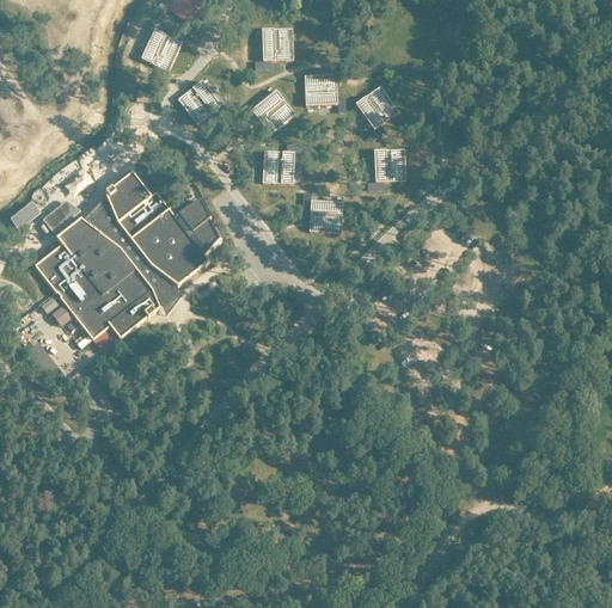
[(173,0),(169,6),(191,24),(206,7),(196,0),(173,0)]
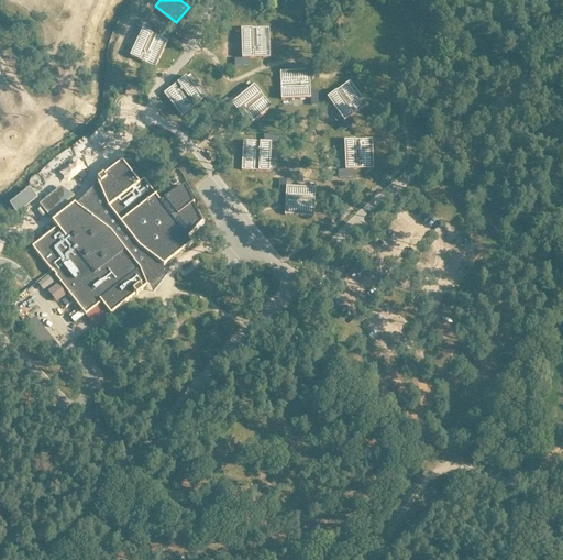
[(271,55),(269,25),(241,26),(242,56),(271,55)]
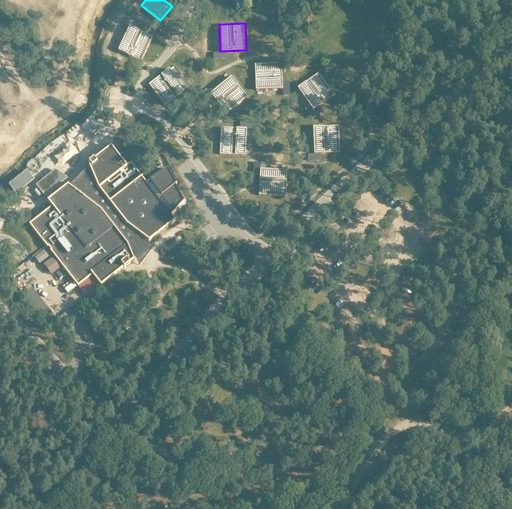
[(141,59),(153,35),(130,24),(118,49),(141,59)]
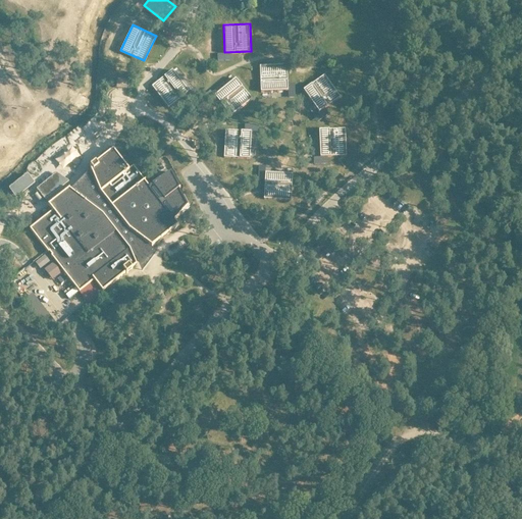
[(286,62),(260,63),(261,90),(288,89),(286,62)]
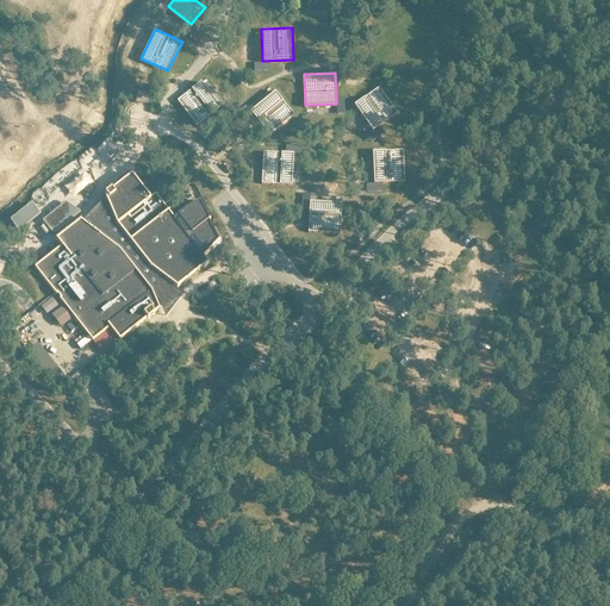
[(178,99),(197,124),(221,105),(201,80),(178,99)]
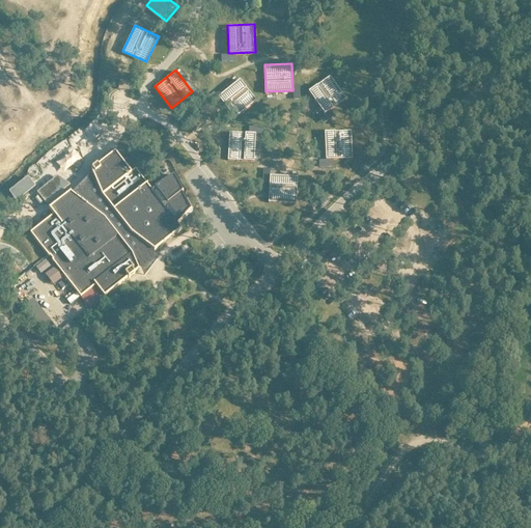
[(346,96),(330,74),(308,89),(325,112),(346,96)]
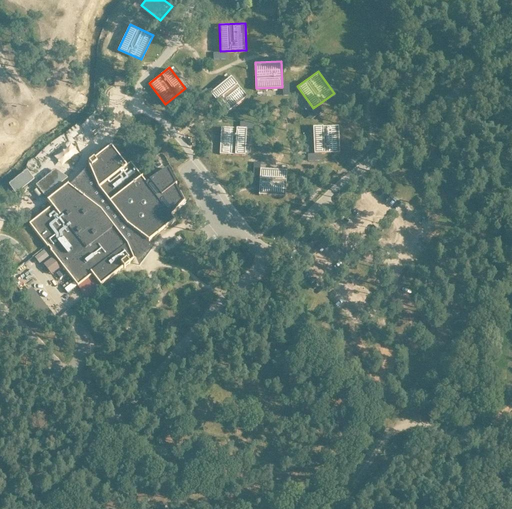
[(115,75),(114,84),(119,84),(119,81),(124,82),(124,76),(115,75)]
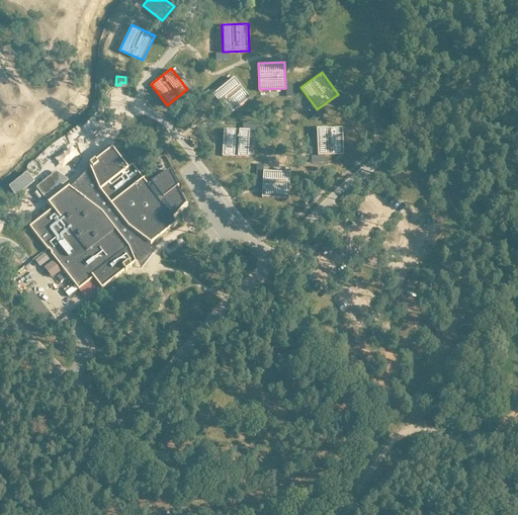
[(230,113),(250,96),(234,76),(212,93),(230,113)]
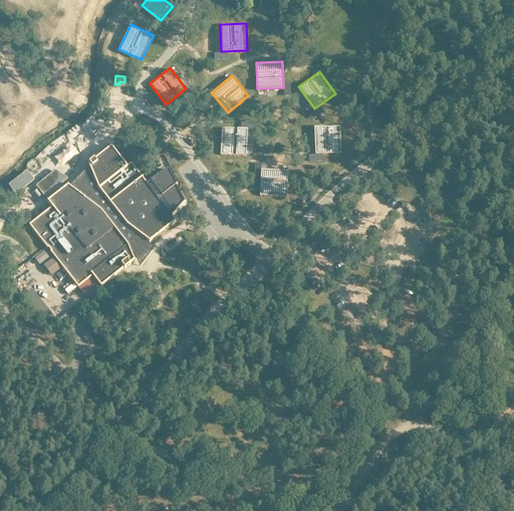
[(247,126),(247,133),(254,133),(254,120),(241,120),(241,125),(247,126)]
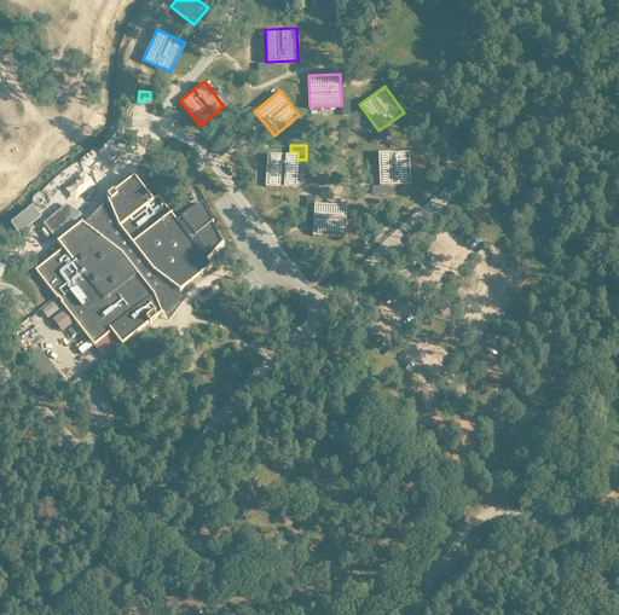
[(411,183),(410,150),(379,151),(380,184),(411,183)]
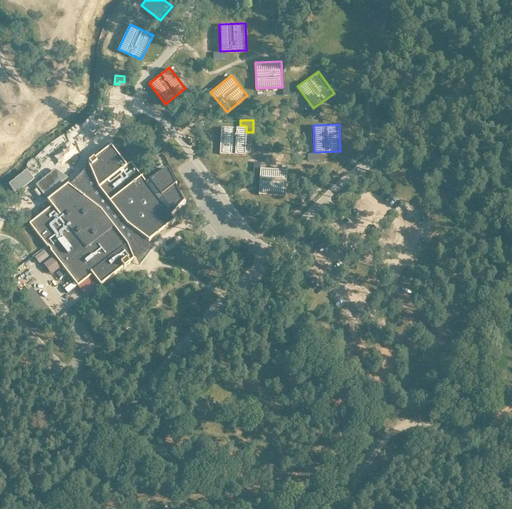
[(221,125),(219,152),(245,154),(246,127),(221,125)]
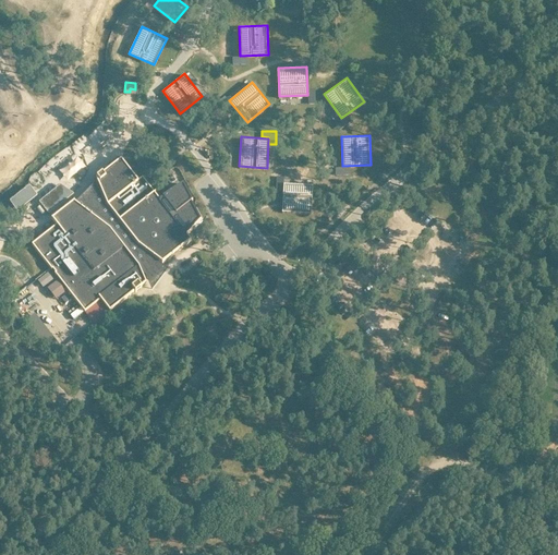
[(57,224),(32,242),(51,265),(53,267),(52,268),(53,270),(85,310),(100,298),(110,310),(117,304),(120,302),(121,301),(123,299),(132,292),(135,290),(136,289),(138,287),(143,284),(147,280),(144,276),(168,257),(171,254),(176,251),(180,248),(184,244),(187,241),(191,239),(186,233),(201,219),(191,201),(192,200),(183,182),(162,195),(162,196),(159,198),(155,192),(143,175),(137,179),(121,157),(117,160),(114,163),(110,166),(107,168),(102,171),(96,177),(99,184),(88,195),(80,204),(74,200),(51,217),(57,224)]
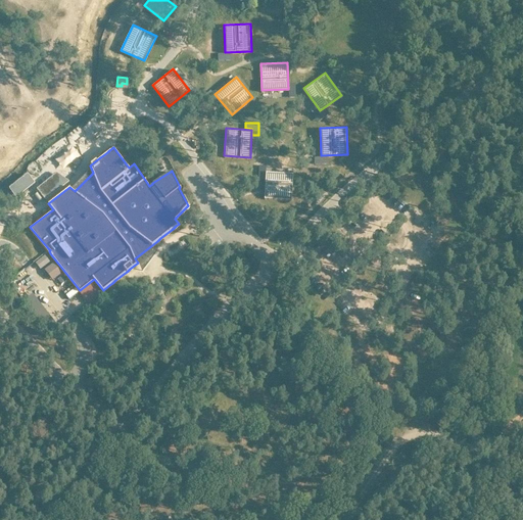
[(15,195),(34,180),(27,171),(8,186),(15,195)]
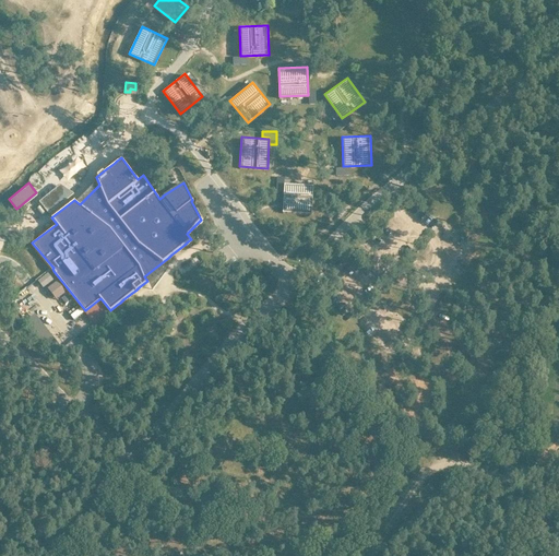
[(63,182),(40,197),(47,209),(71,194),(63,182)]
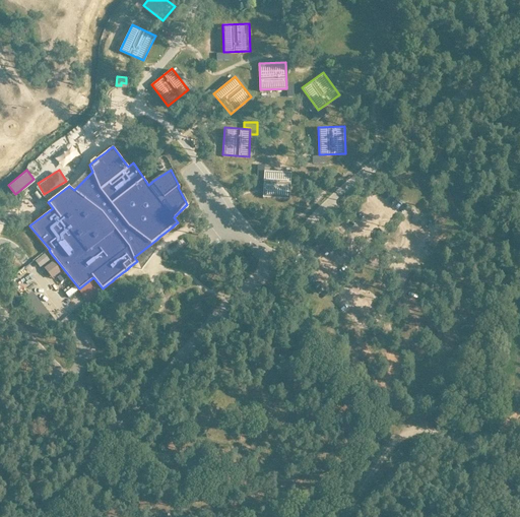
[(263,196),(289,198),(291,172),(264,171),(263,196)]
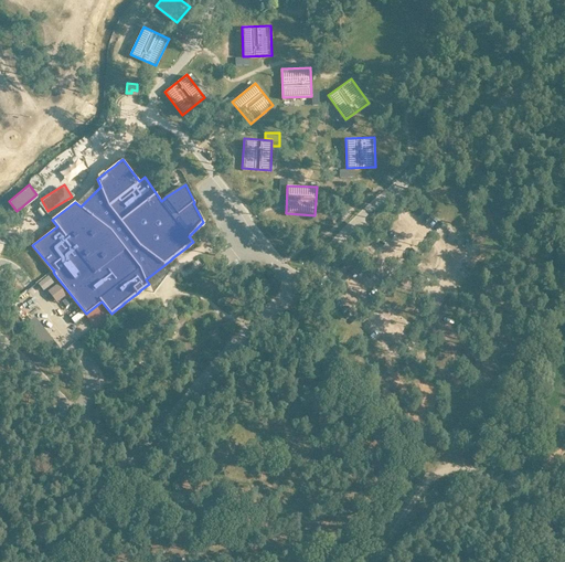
[(49,285),(43,278),(39,282),(43,288),(49,285)]
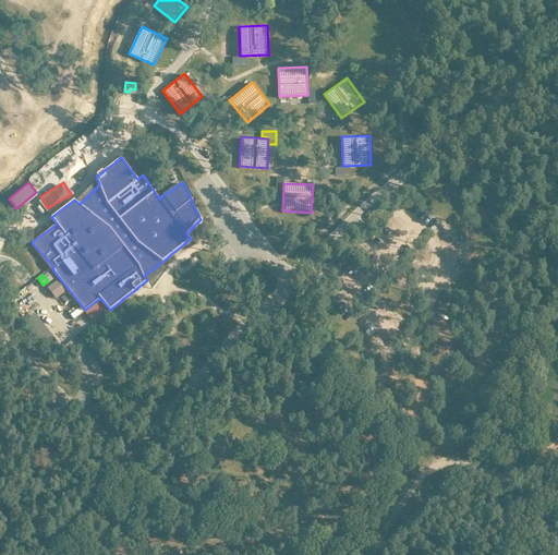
[(64,290),(57,279),(47,287),(56,297),(64,290)]
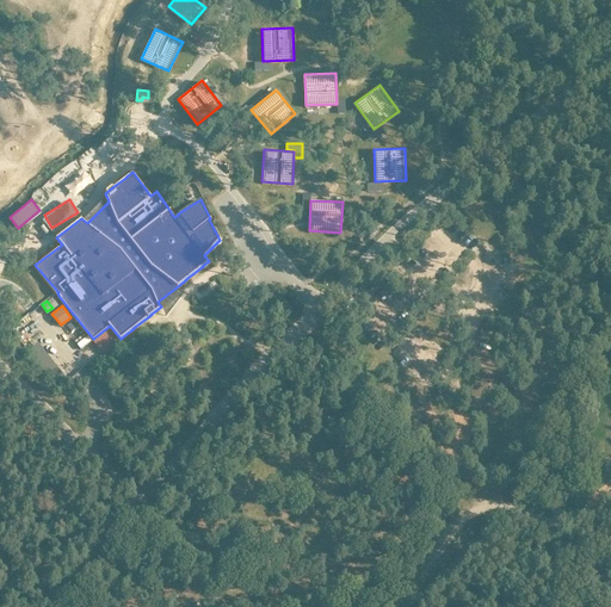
[(38,339),(28,347),(57,386),(68,378),(38,339)]
